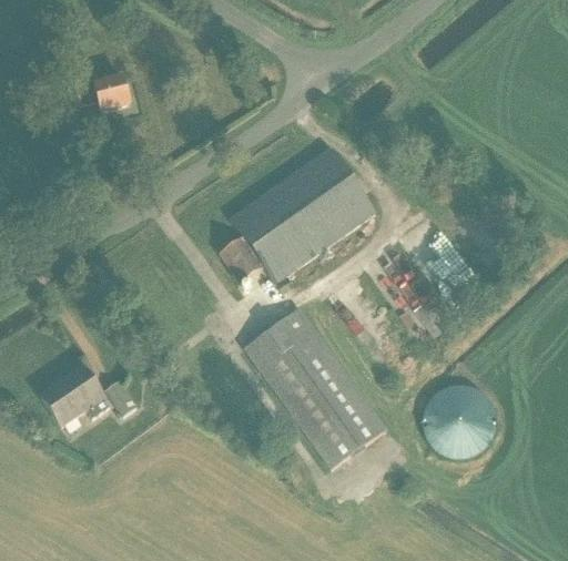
[(117,64),(87,72),(89,79),(119,72),(117,64)]
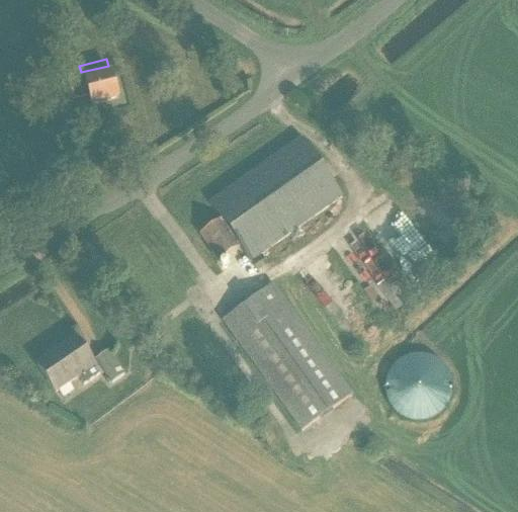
[(116,93),(110,70),(82,77),(83,78),(70,82),(67,71),(56,74),(62,99),(88,92),(90,100),(116,93)]
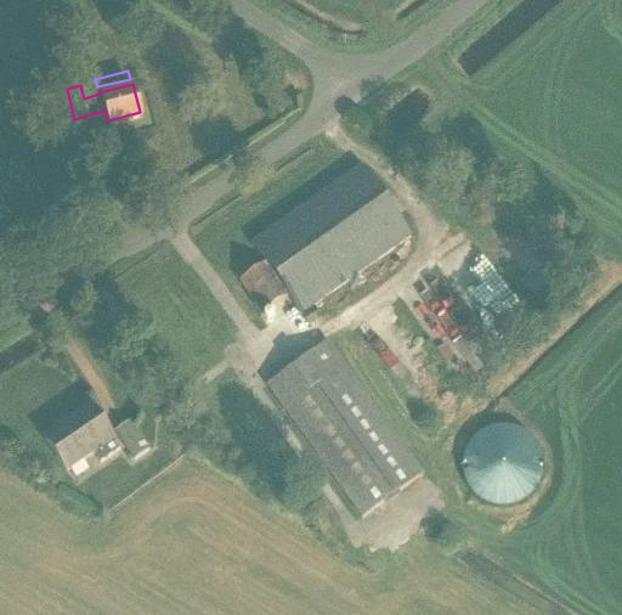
[(360,162),(250,240),(264,259),(239,276),(261,308),(286,291),(299,309),(408,231),(360,162)]
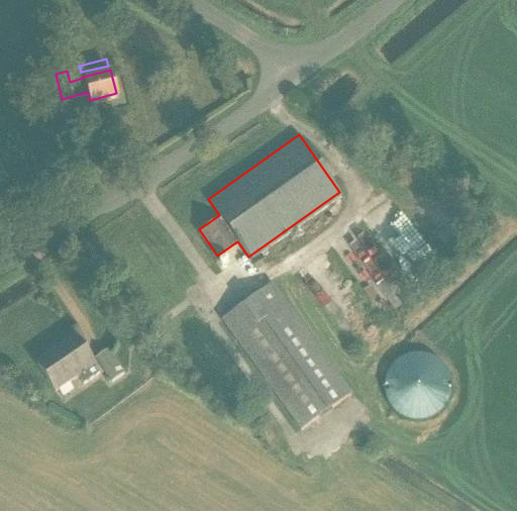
[(360,209),(390,245),(412,228),(383,192),(360,209)]
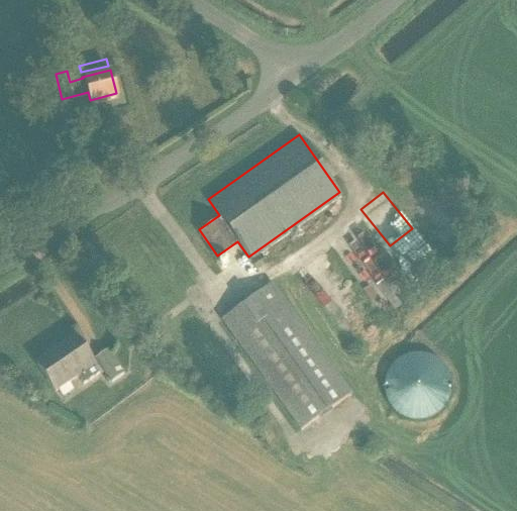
[(401,241),(389,248),(398,264),(410,257),(401,241)]
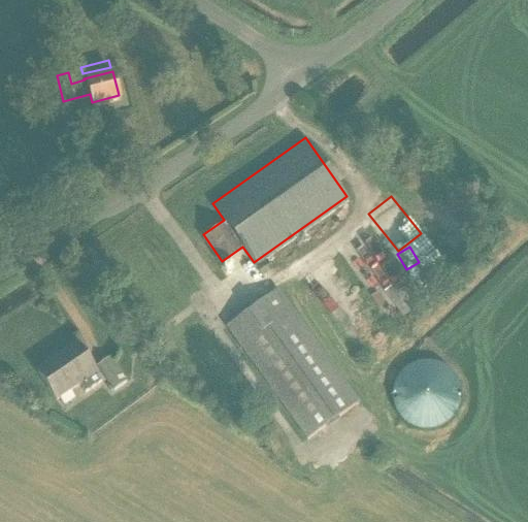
[(307,434),(358,398),(278,287),(227,323),(307,434)]
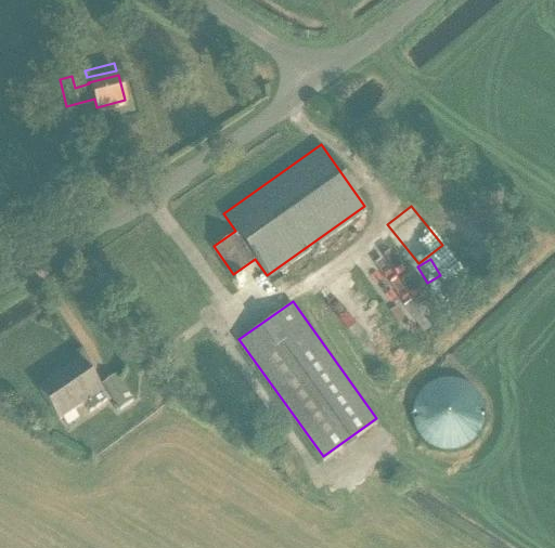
[(377,313),(360,321),(371,344),(388,336),(377,313)]
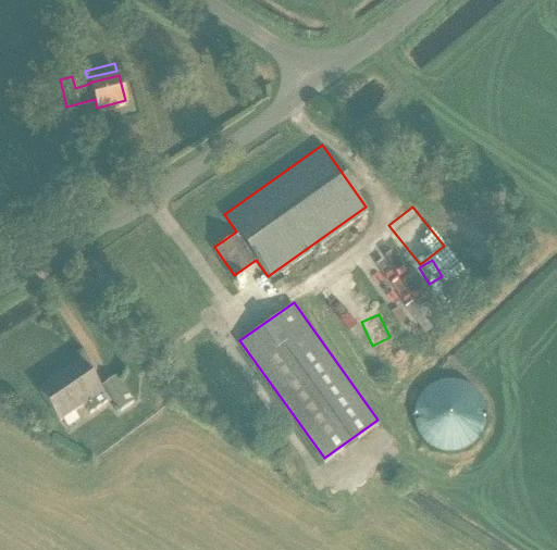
[(79,359),(38,387),(59,417),(83,401),(89,411),(107,398),(79,359)]
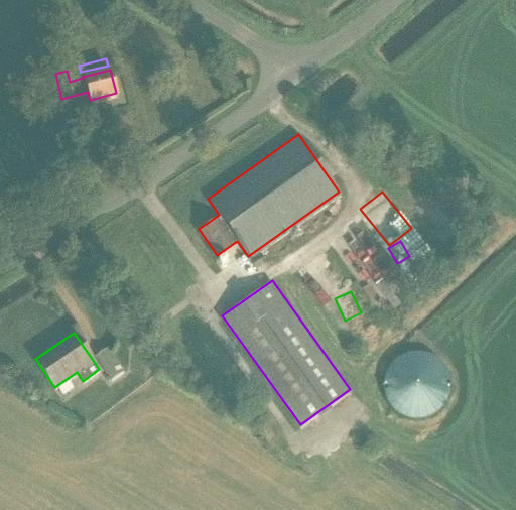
[(113,377),(123,370),(105,346),(95,353),(113,377)]
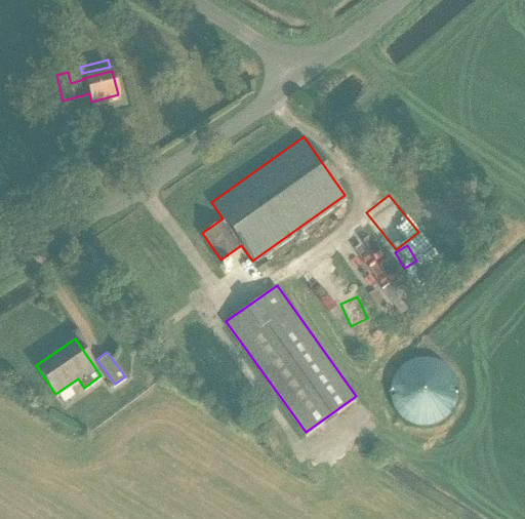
[(391,380),(390,390),(391,399),(395,408),(401,415),(409,421),(418,424),(428,424),(438,421),(445,415),(452,408),(456,399),(457,390),(456,380),(452,371),(445,364),(438,359),(428,356),(418,356),(409,359),(401,364),(395,371),(391,380)]
